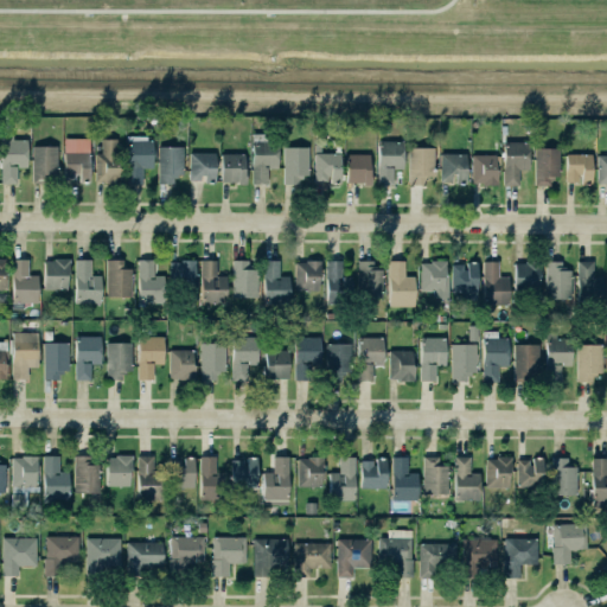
[(264,133),(253,133),(251,184),(268,184),(268,168),(278,168),(279,142),(264,142),(264,133)]
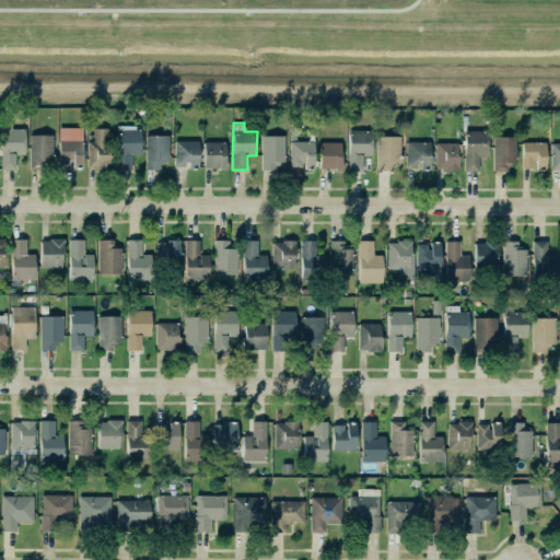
[(116,126),(117,170),(131,168),(131,155),(141,154),(140,126),(116,126)]
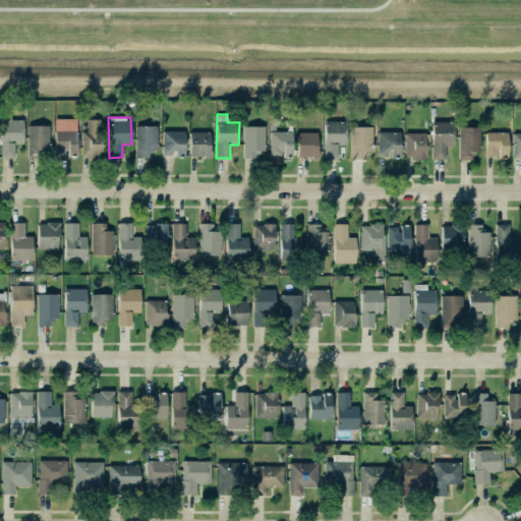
[(54,155),(76,155),(77,118),(55,118),(54,155)]
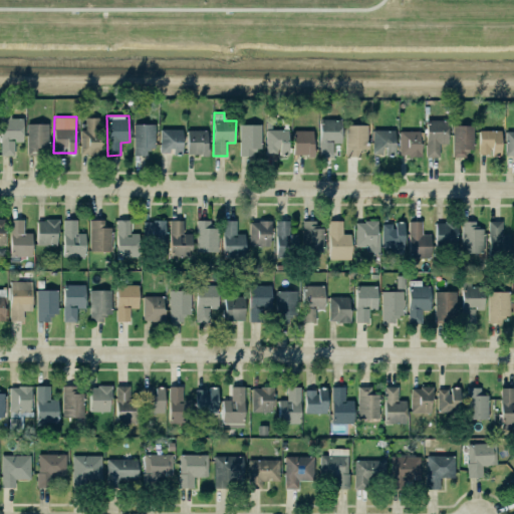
[(86,117),(86,132),(81,132),(81,158),(105,157),(104,133),(99,133),(98,117),(86,117)]
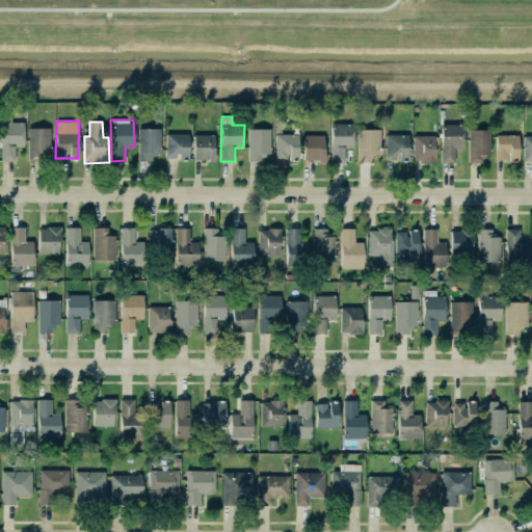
[(330,162),(344,162),(345,148),(353,148),(353,124),(331,124),(330,162)]
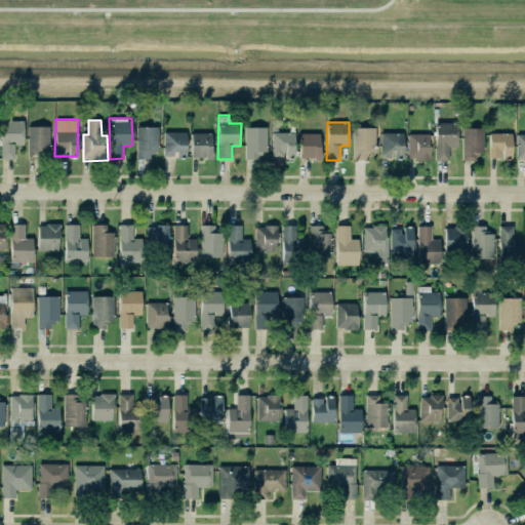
[(3,124),(2,161),(17,162),(17,156),(25,157),(26,124),(3,124)]
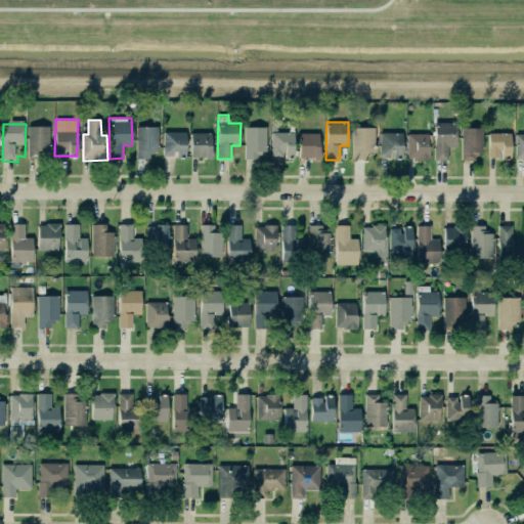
[(435,124),(434,163),(448,163),(448,149),(459,149),(459,124),(435,124)]
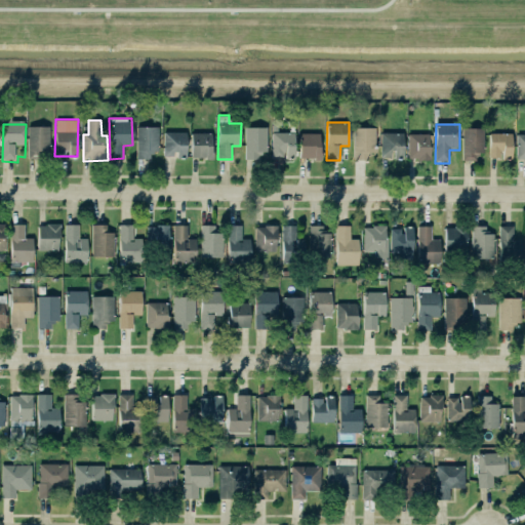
[(49,126),(28,126),(28,153),(49,153),(49,126)]
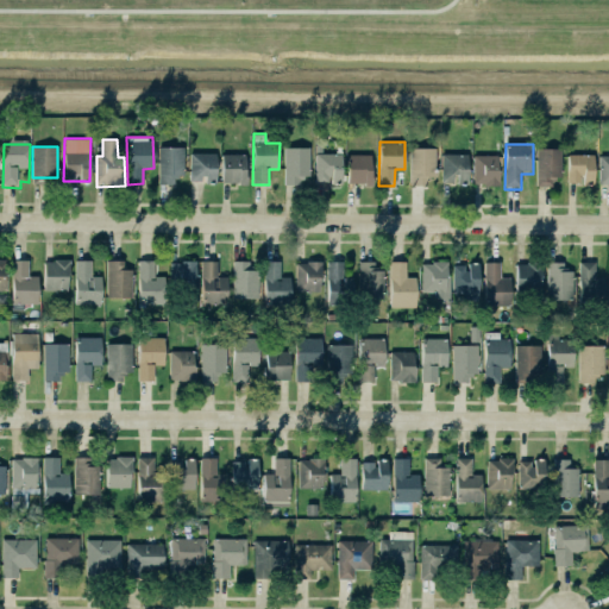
[(158,184),(174,184),(174,177),(184,177),(183,146),(158,148),(158,184)]
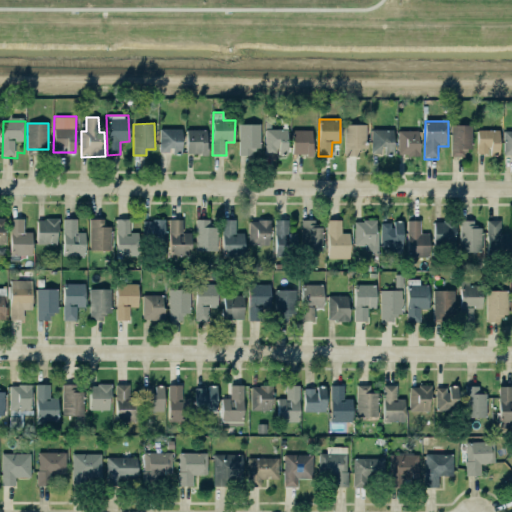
[(237,154),(249,155),(249,150),(253,150),(253,147),(258,147),(258,123),(237,123),(237,154)]
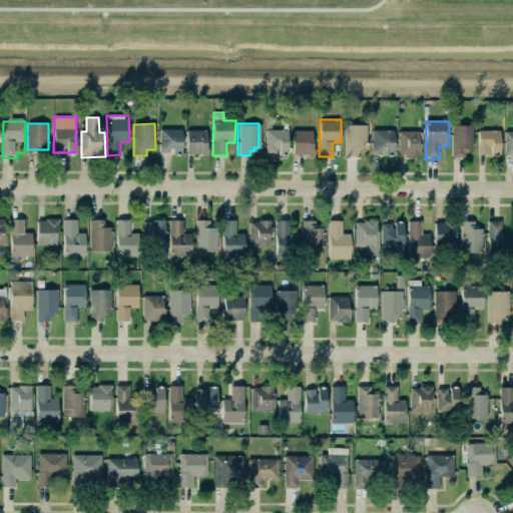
[(345,156),(360,156),(361,148),(367,148),(367,124),(346,124),(345,156)]
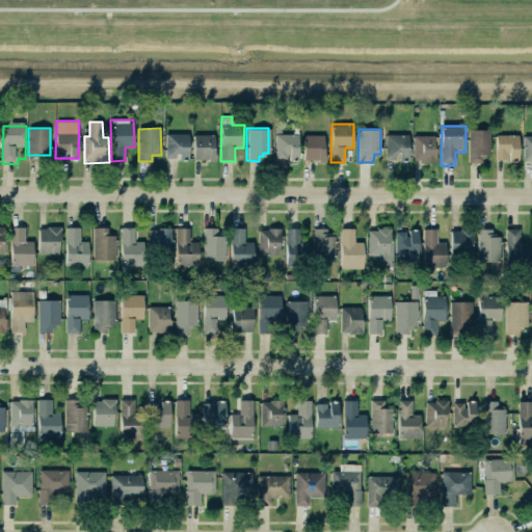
[(490,130),(469,129),(468,162),(482,162),(482,155),(490,155),(490,130)]
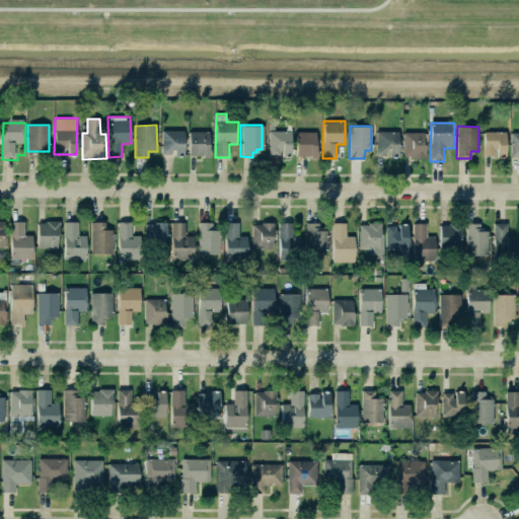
[(183,154),(183,131),(162,130),(161,154),(183,154)]
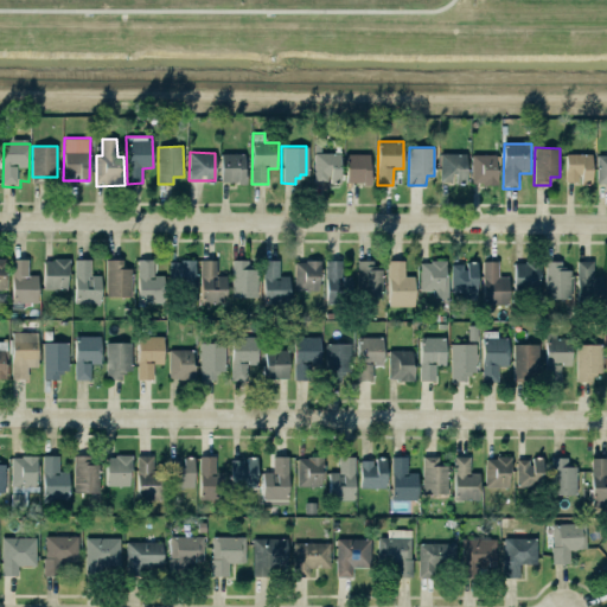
[(448,172),(448,180),(438,180),(438,152),(464,152),(464,183),(453,183),(453,172),(448,172)]
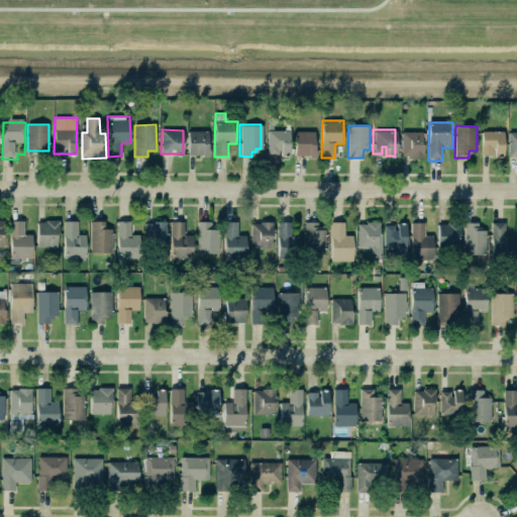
[(188,156),(209,156),(208,130),(188,130),(188,156)]
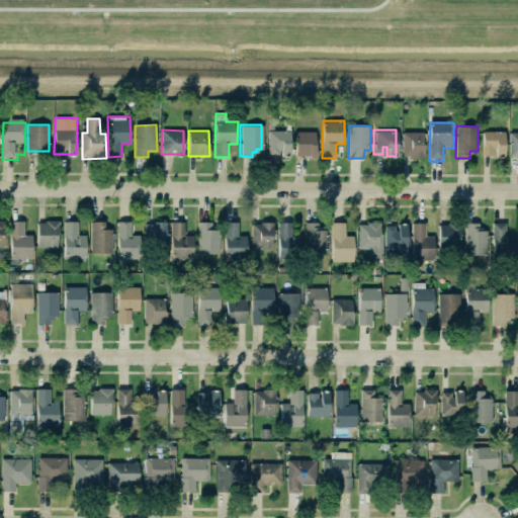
[(290,131),(268,131),(268,156),(290,155),(290,131)]
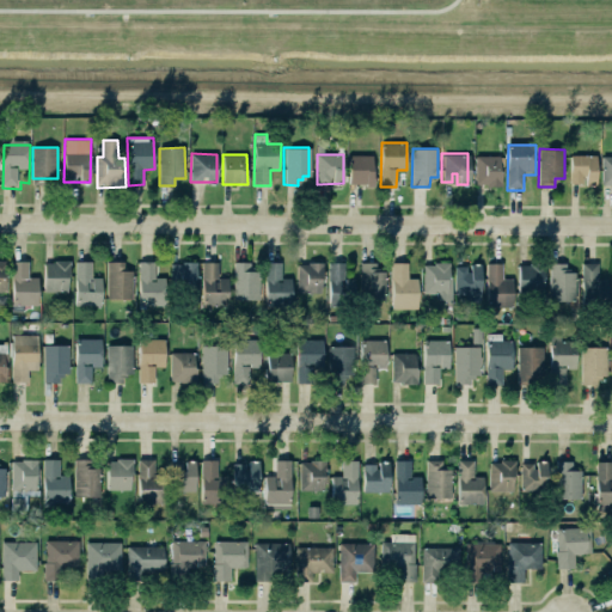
[(346,154),(369,154),(369,170),(372,170),(372,185),(363,185),(363,182),(347,183),(346,154)]
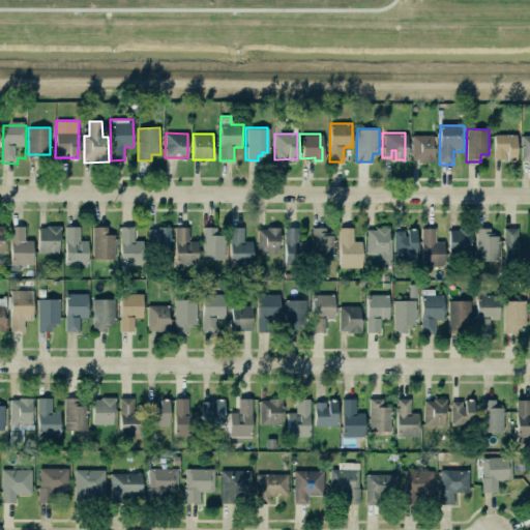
[(494,158),(506,159),(506,160),(517,160),(517,135),(494,134),(494,158)]
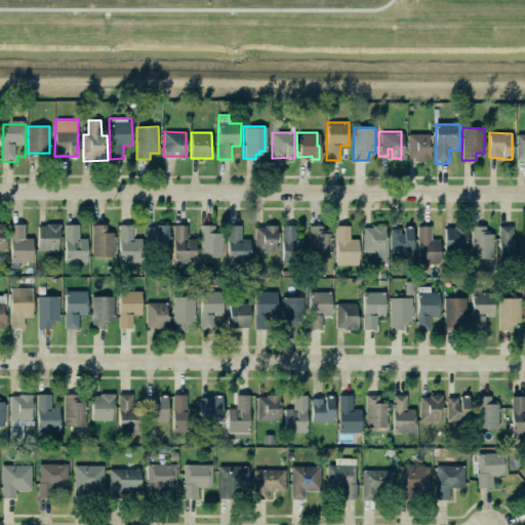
[(407,159),(431,159),(432,134),(408,133),(407,159)]
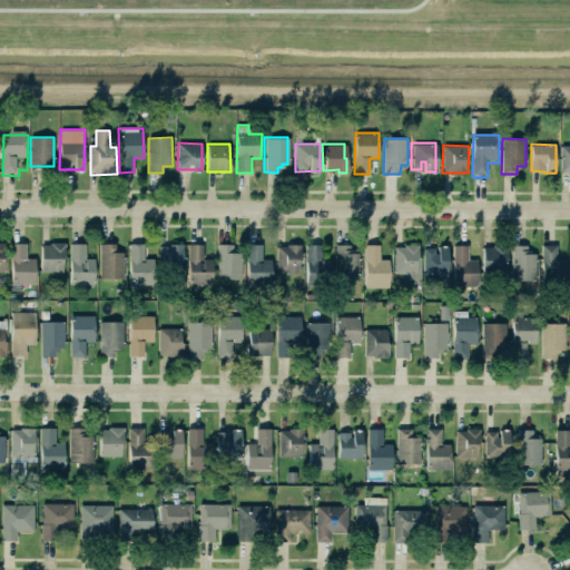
[(560,174),(569,173),(569,145),(561,145),(560,174)]
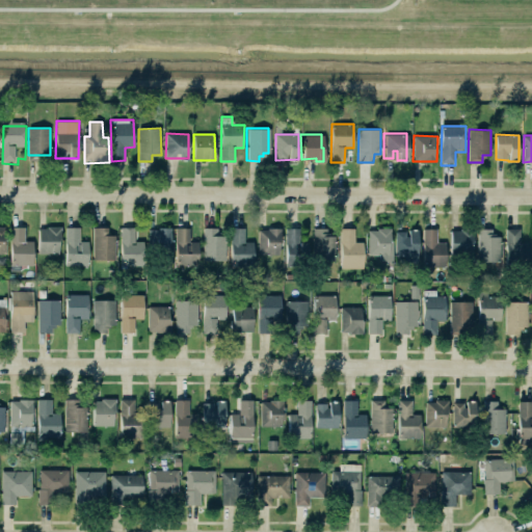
[(35,228),(45,228),(45,225),(59,225),(59,234),(58,234),(58,239),(56,239),(56,254),(35,254),(35,240),(35,228)]
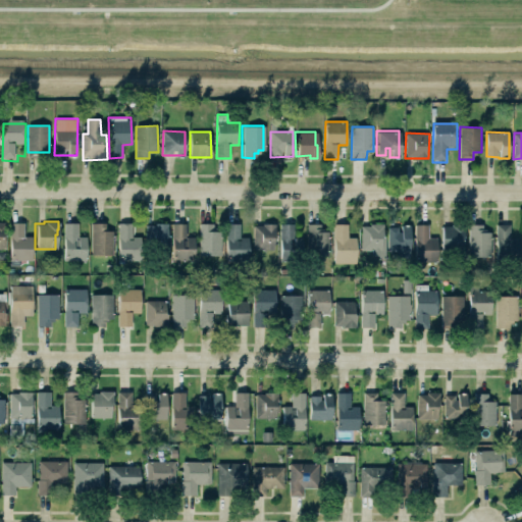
[(33,260),(33,236),(24,236),(24,222),(11,222),(10,260),(33,260)]
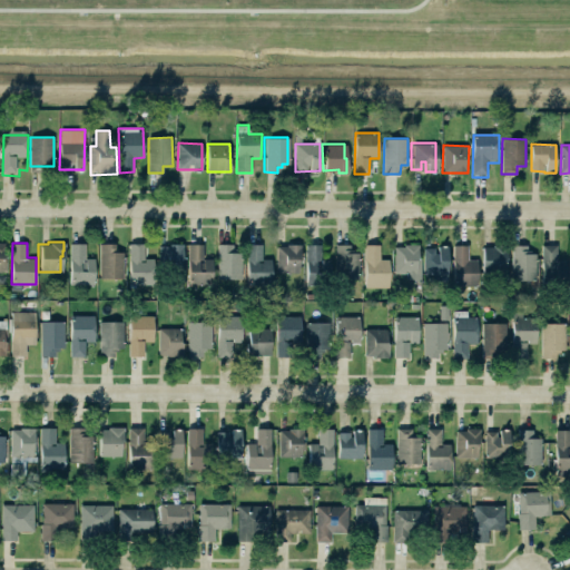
[(86,244),(70,243),(70,284),(95,284),(95,258),(86,258),(86,244)]
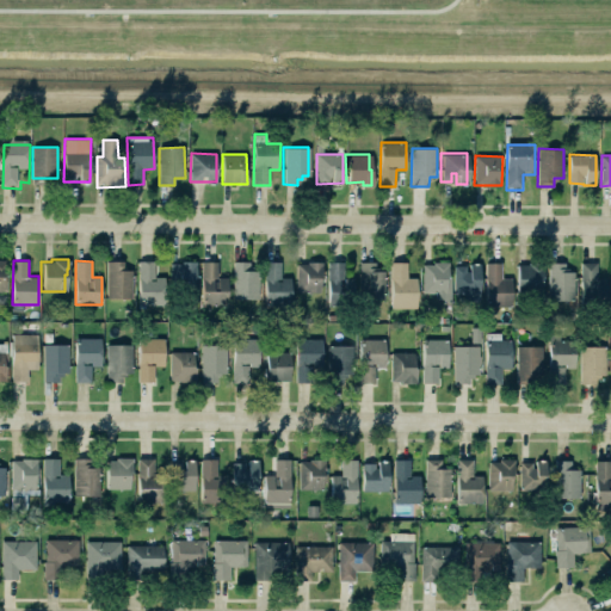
[(104,260),(121,260),(121,269),(130,269),(130,298),(104,297),(104,260)]
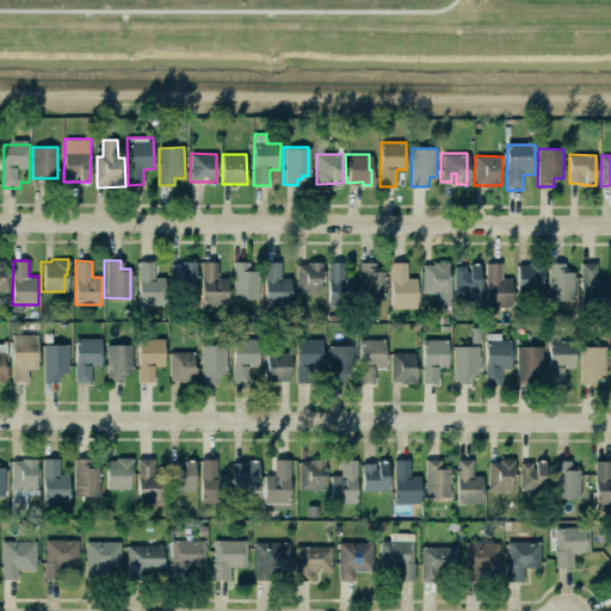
[(154,260),(139,261),(139,304),(165,304),(164,277),(154,277),(154,260)]
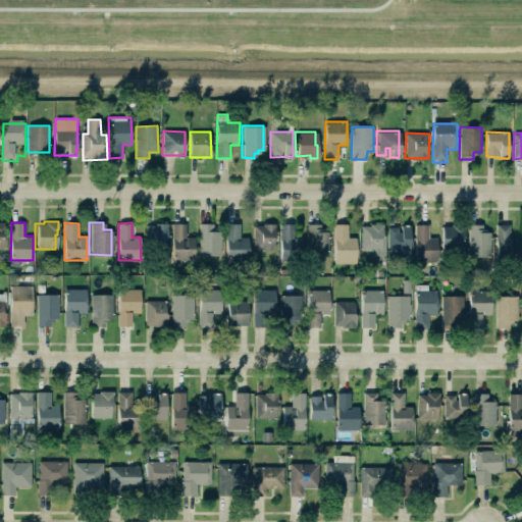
[(143,224),(154,224),(154,222),(165,222),(165,236),(143,236),(143,224)]
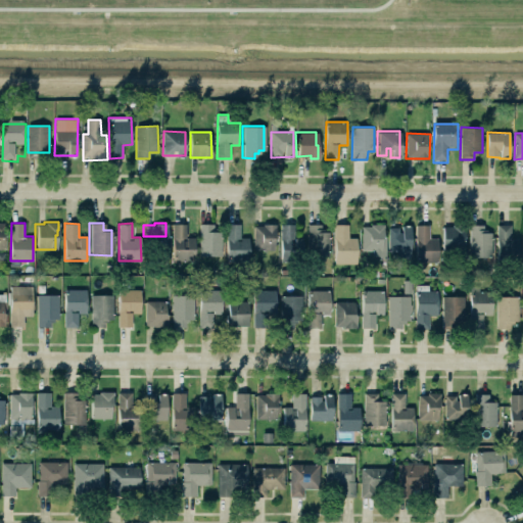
[(171,223),(184,223),(184,237),(192,236),(192,260),(171,260),(171,223)]
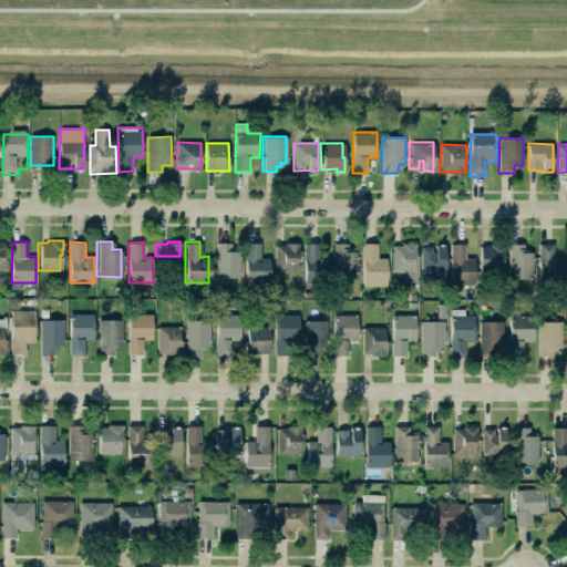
[(214,241),(214,276),(226,277),(237,277),(238,250),(228,250),(228,241),(222,241),(214,241)]
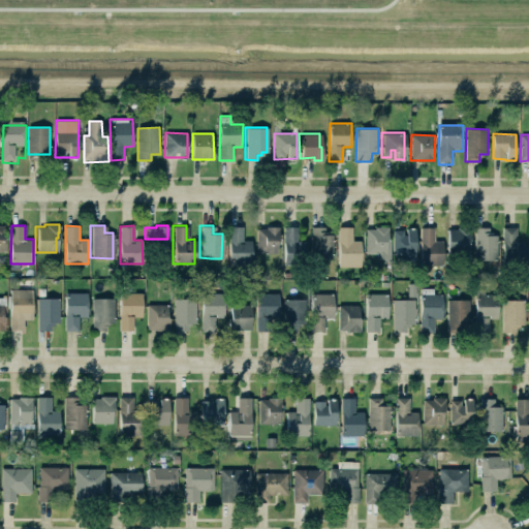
[(227,225),(241,225),(241,239),(249,239),(249,262),(228,262),(227,225)]
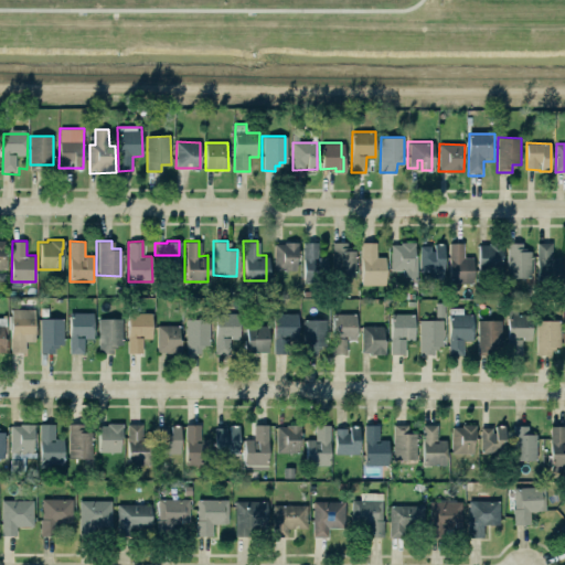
[(359,242),(374,242),(374,256),(383,256),(383,285),(359,284),(360,269),(359,242)]
